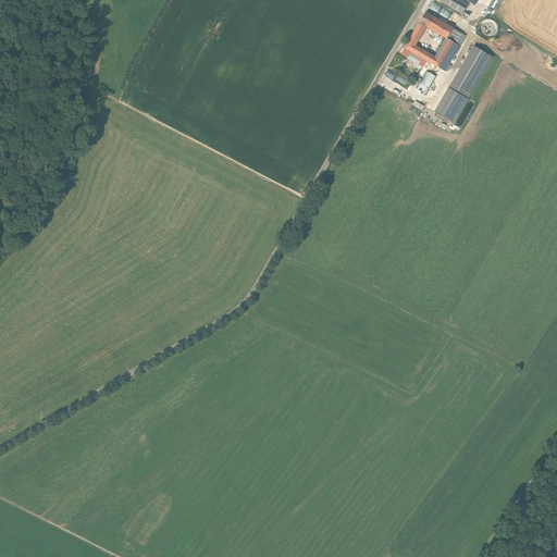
[(468,4),(460,0),(438,0),(444,2),(462,14),(468,4)]
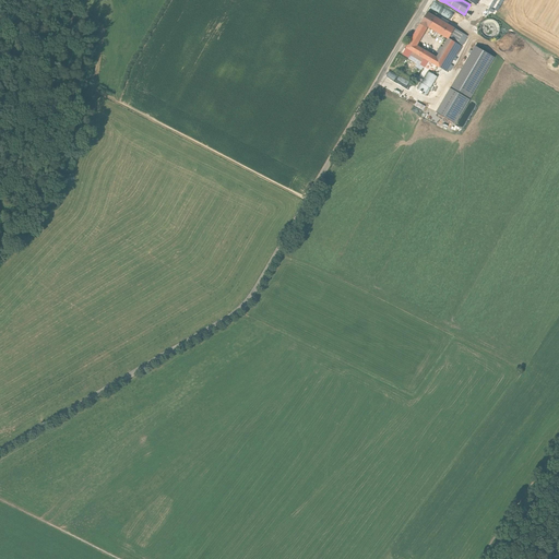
[(409,54),(411,55),(421,62),(423,61),(424,61),(425,59),(440,68),(447,71),(462,46),(461,46),(467,36),(427,12),(409,42),(416,46),(427,27),(447,39),(436,58),(419,48),(416,54),(411,50),(409,54)]
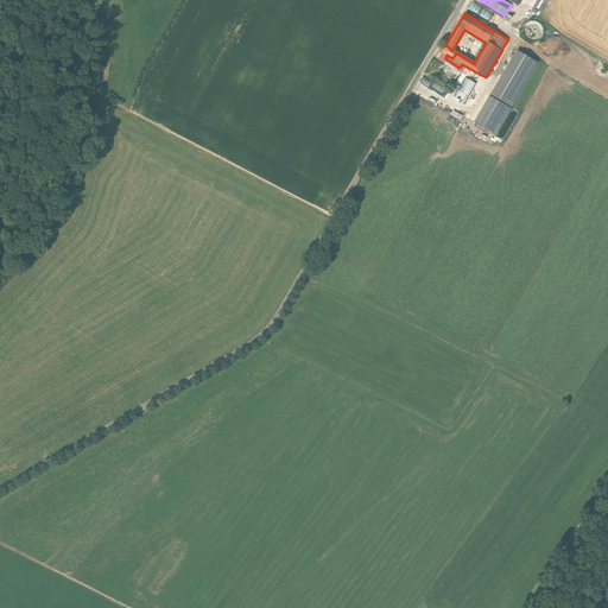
[(542,31),(543,30),(542,27),(542,26),(540,24),(539,23),(538,21),(537,20),(536,20),(533,19),(532,19),(530,19),(529,20),(527,20),(525,21),(524,23),(523,24),(523,26),(521,27),(521,30),(521,31),(523,33),(523,35),(524,36),(525,37),(527,38),(529,39),(530,39),(532,39),(533,39),(536,39),(537,38),(538,37),(539,36),(540,35),(542,33),(542,31)]
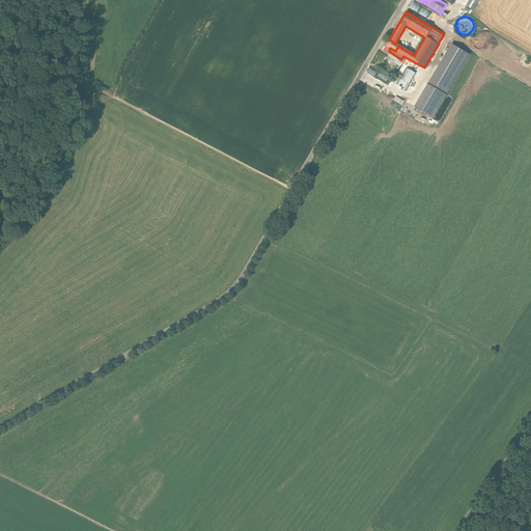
[(398,46),(395,44),(389,39),(386,46),(390,48),(395,51),(398,46)]
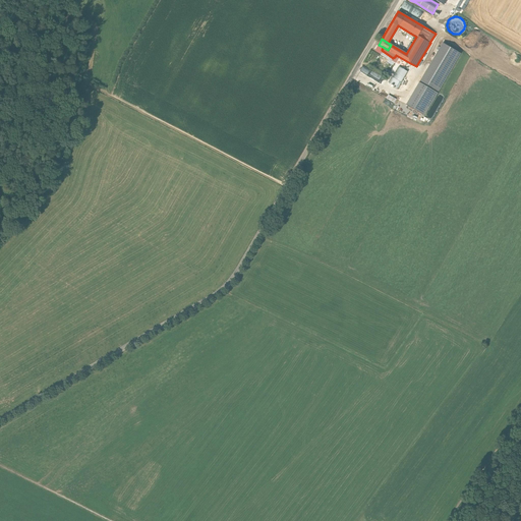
[(419,81),(419,82),(438,93),(437,93),(438,94),(461,54),(443,43),(419,81)]
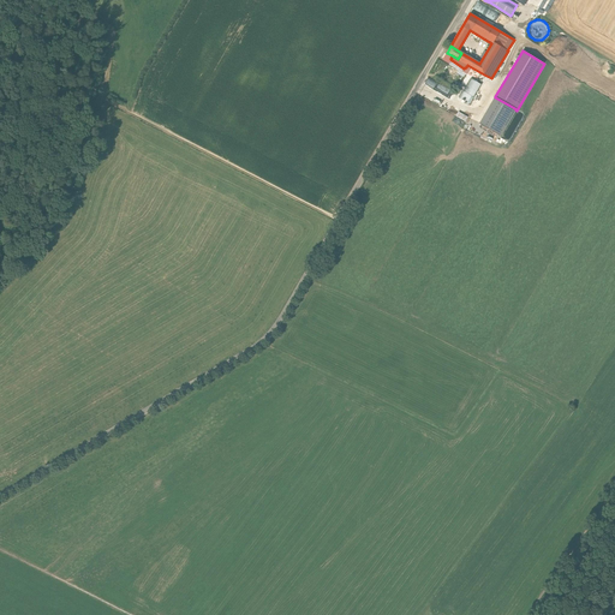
[(471,105),(475,99),(473,97),(482,84),(472,79),(466,88),(465,87),(459,97),(467,103),(469,103),(471,105)]
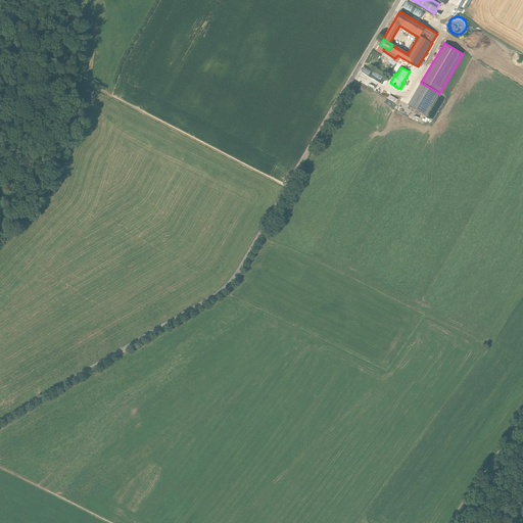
[(408,104),(426,114),(438,93),(439,93),(421,83),(421,82),(408,104)]
